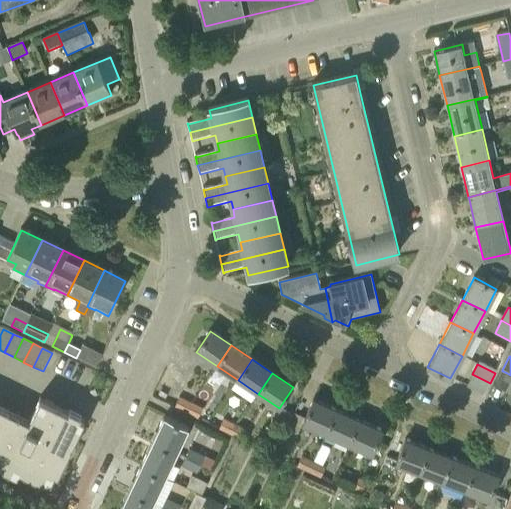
[(490,383),(472,374),(466,388),(483,396),(490,383)]
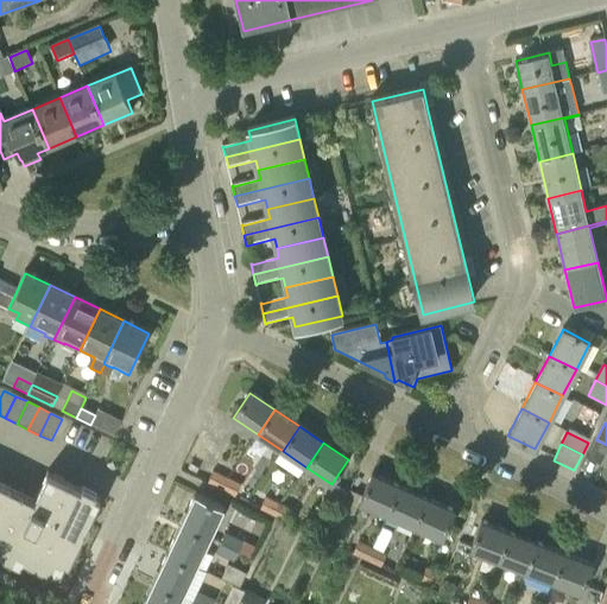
[(222,493),(228,479),(231,475),(222,471),(220,476),(214,472),(208,485),(222,493)]
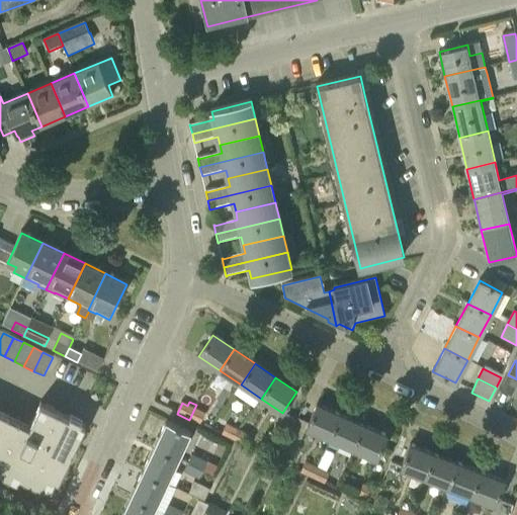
[(30,426),(9,416),(0,411),(0,473),(18,482),(20,478),(41,488),(44,485),(52,489),(56,480),(59,482),(86,425),(41,404),(30,426)]
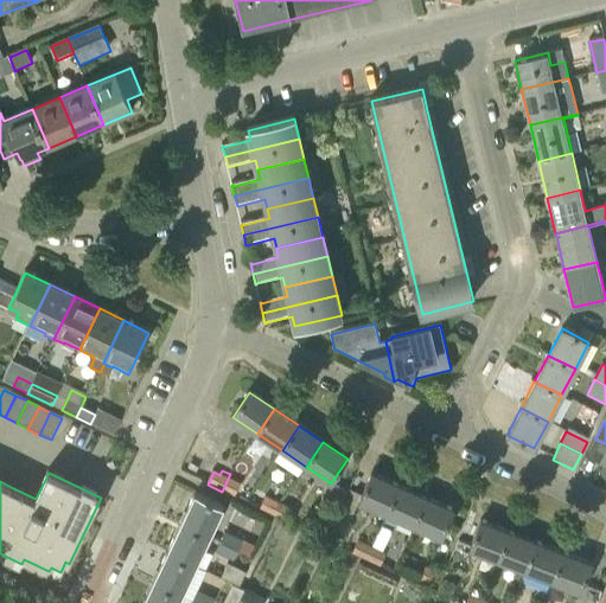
[(388,515),(400,488),(372,476),(361,504),(388,515)]
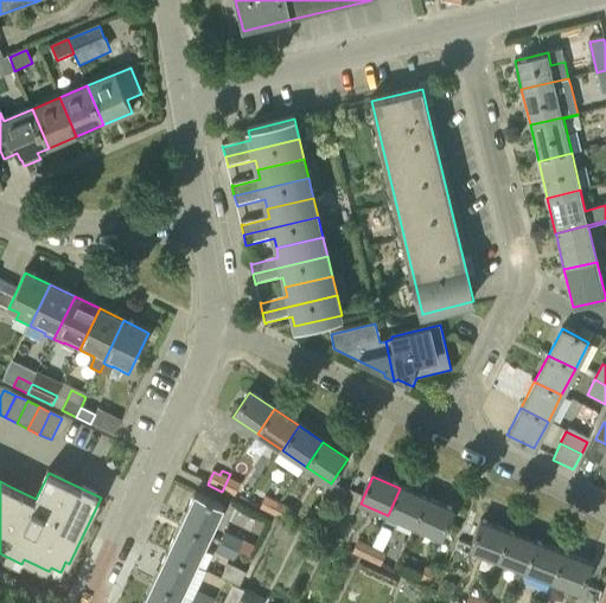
[(242,485),(228,479),(222,492),(236,498),(242,485)]
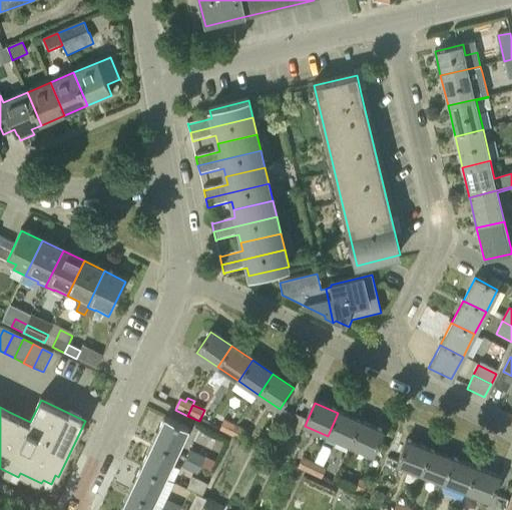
[(338,413),(328,436),(351,446),(361,423),(338,413)]
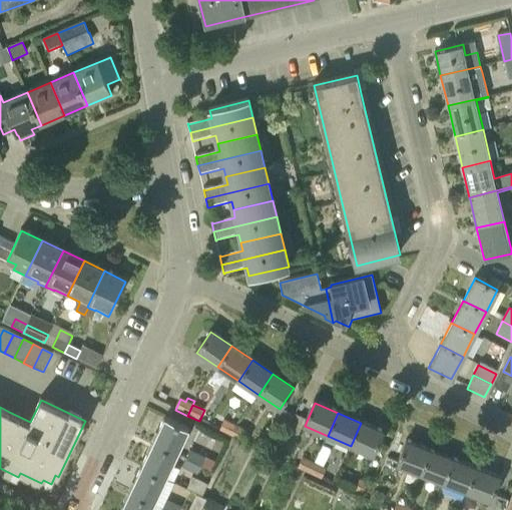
[(165,419),(153,444),(177,455),(189,430),(165,419)]
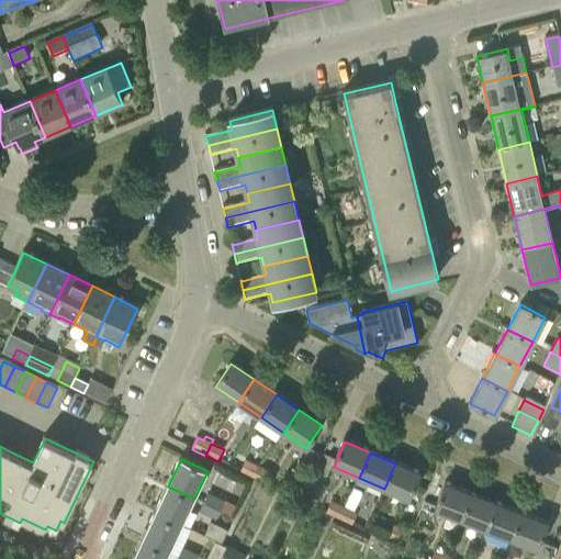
[(254,479),(259,467),(247,461),(242,472),(254,479)]
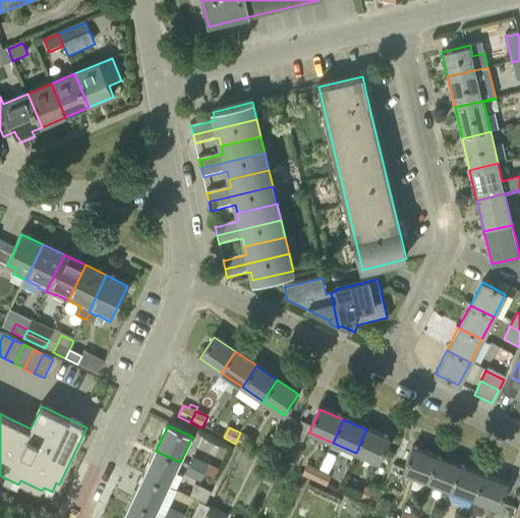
[(390,440),(366,429),(356,453),(380,463),(390,440)]
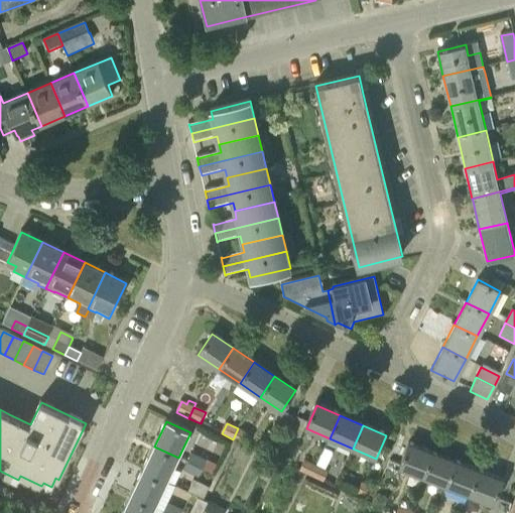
[(238,428),(233,439),(245,444),(250,434),(238,428)]
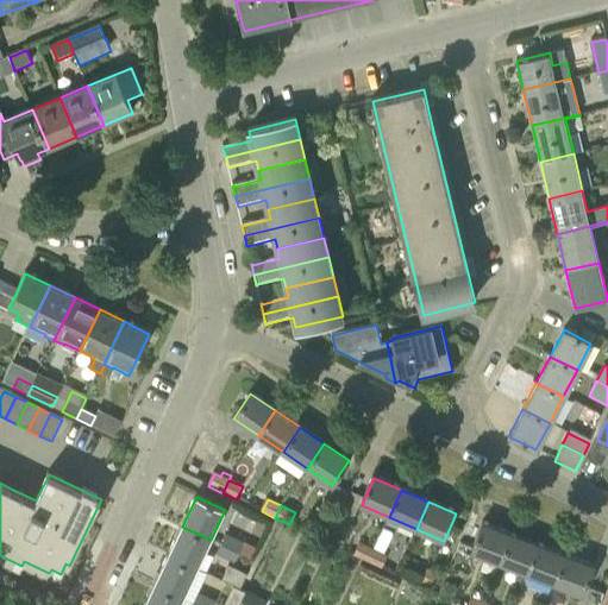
[(501,563),(512,535),(483,524),(472,553),(501,563)]
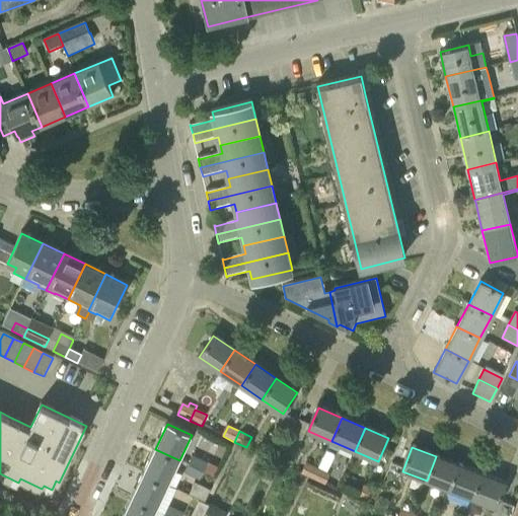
[(155,449),(143,474),(167,486),(179,460),(155,449)]
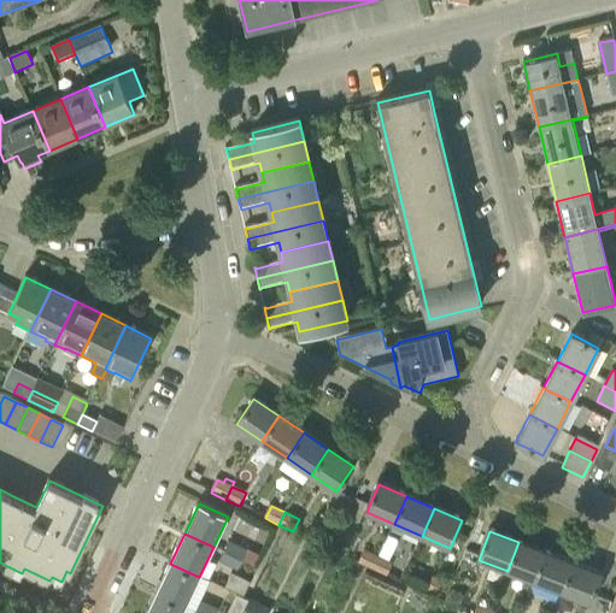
[(224,552),(242,561),(247,550),(229,542),(224,552)]
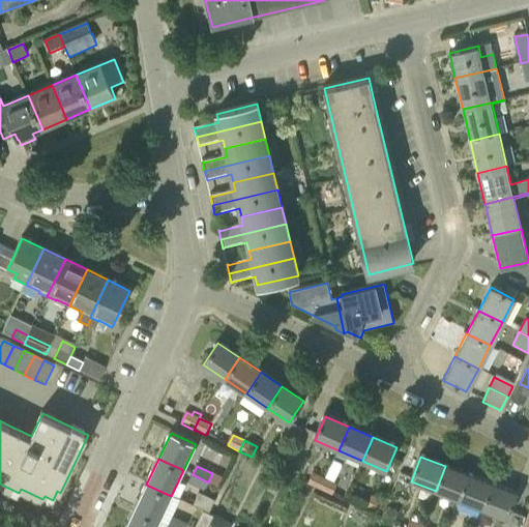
[(445,466),(436,491),(460,500),(469,475),(445,466)]
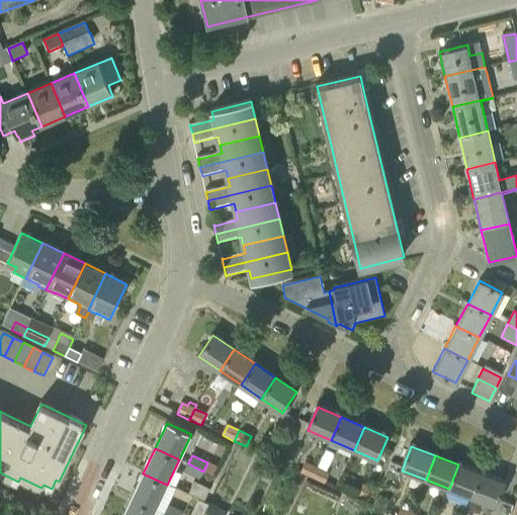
[(313,480),(318,468),(306,462),(300,474),(313,480)]
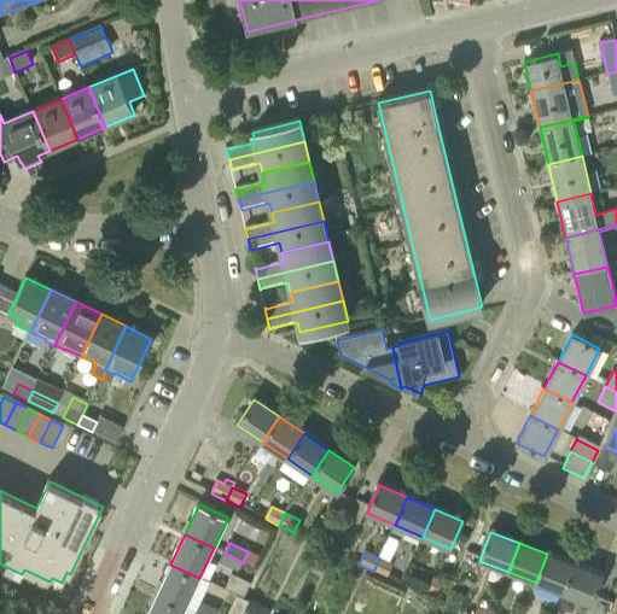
[(243,562),(225,553),(220,562),(238,572),(243,562)]
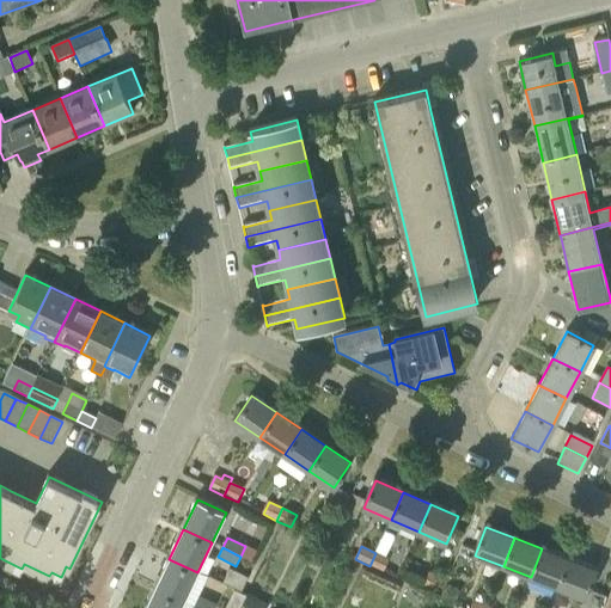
[(569,559),(542,548),(531,577),(558,587),(569,559)]
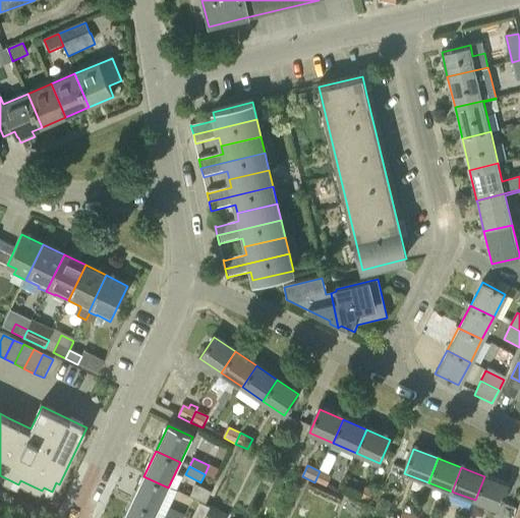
[(327,487),(332,477),(320,471),(314,482),(327,487)]
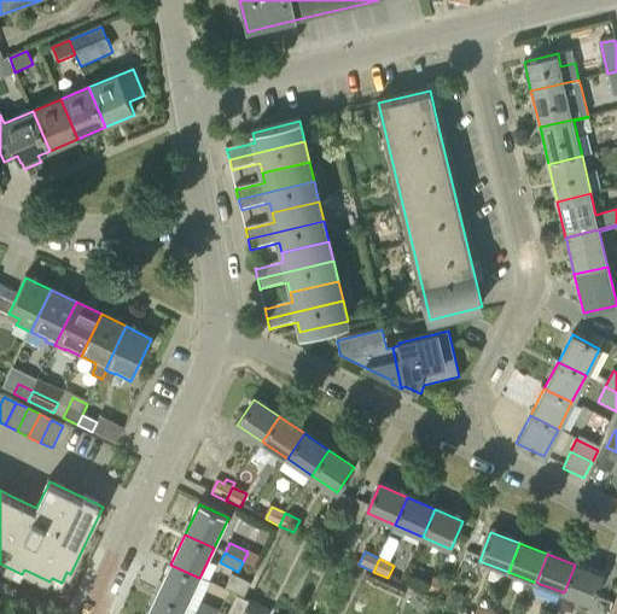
[(199,578),(170,565),(156,595),(185,608),(199,578)]
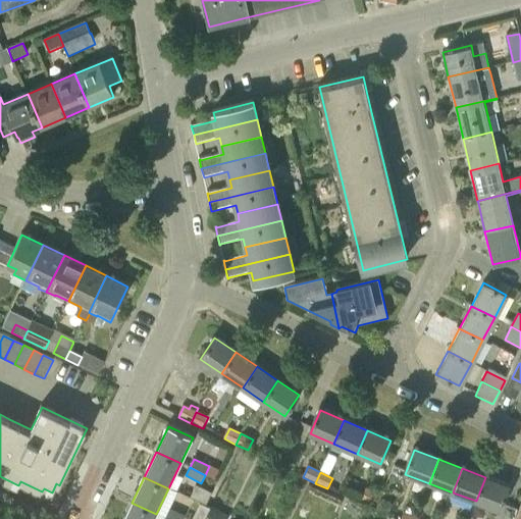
[(509,486),(485,477),(476,501),(500,510),(509,486)]
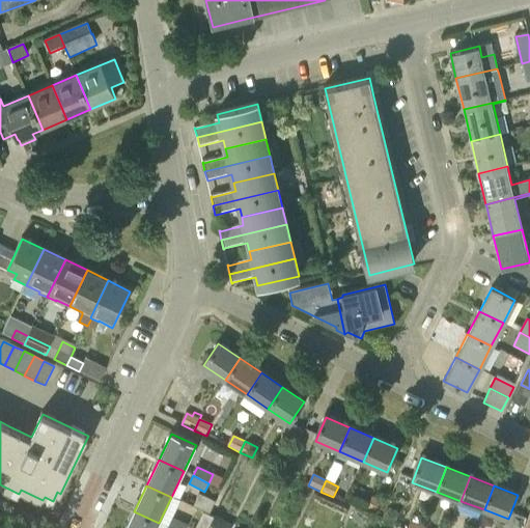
[(210,515),(215,502),(199,495),(194,506),(210,515)]
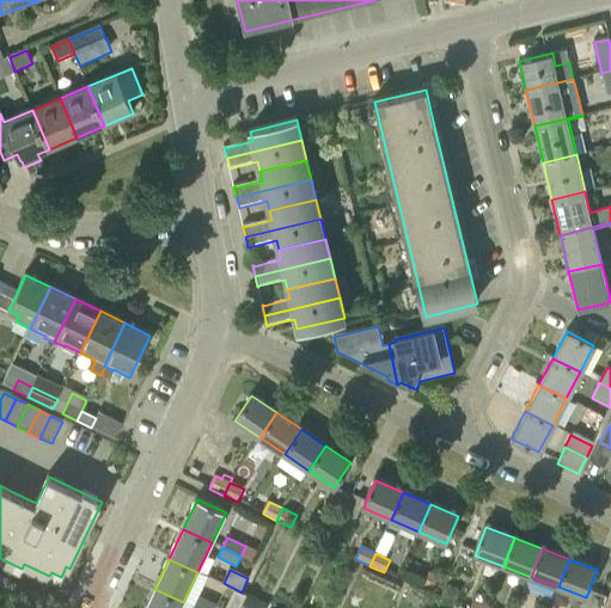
[(443,578),(428,571),(423,583),(437,590),(443,578)]
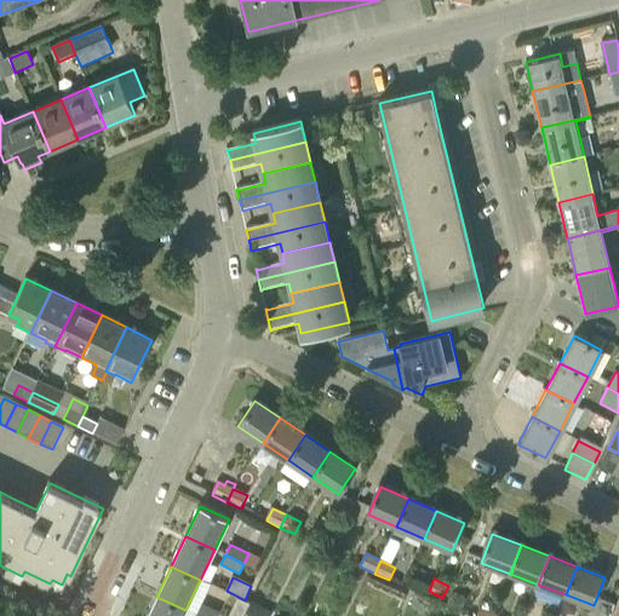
[(466,600),(453,594),(447,608),(462,614),(466,600)]
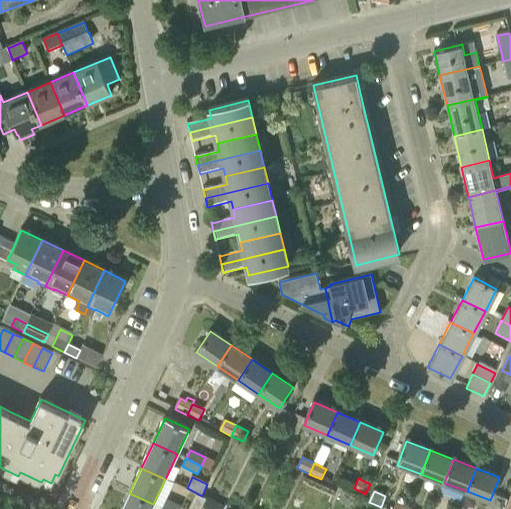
[(151,508),(153,504),(129,493),(121,508),(151,508)]
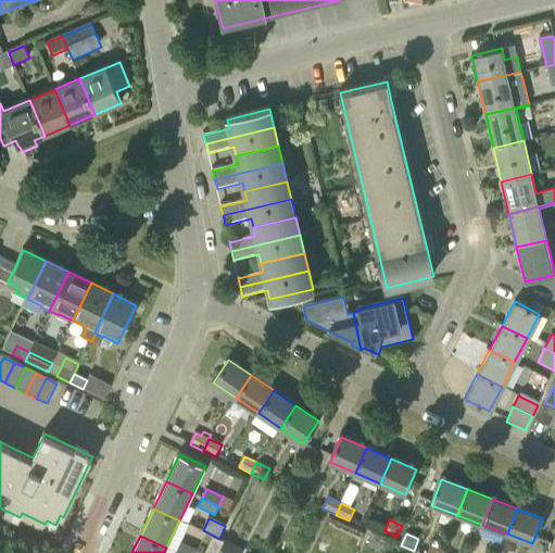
[(177,552),(197,552),(198,551),(181,542),(177,552)]
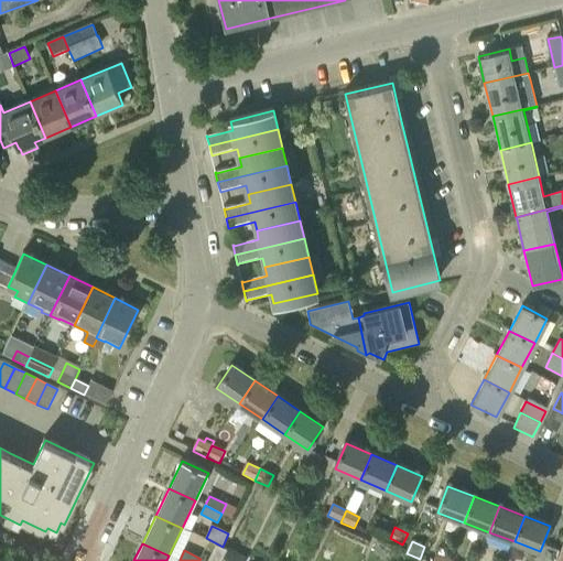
[(246,560),(247,559),(228,550),(223,560),(246,560)]
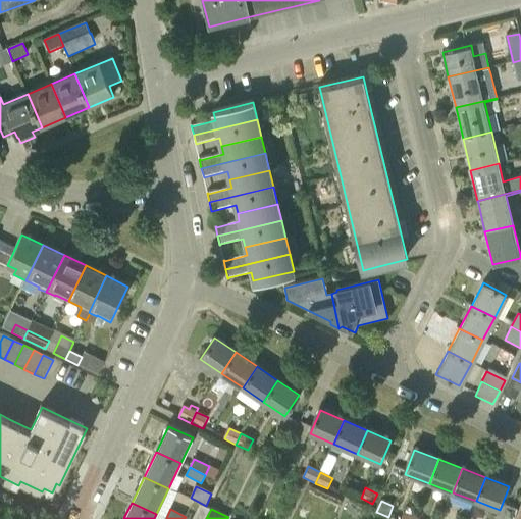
[(256,518),(259,512),(252,509),(247,518),(256,518)]
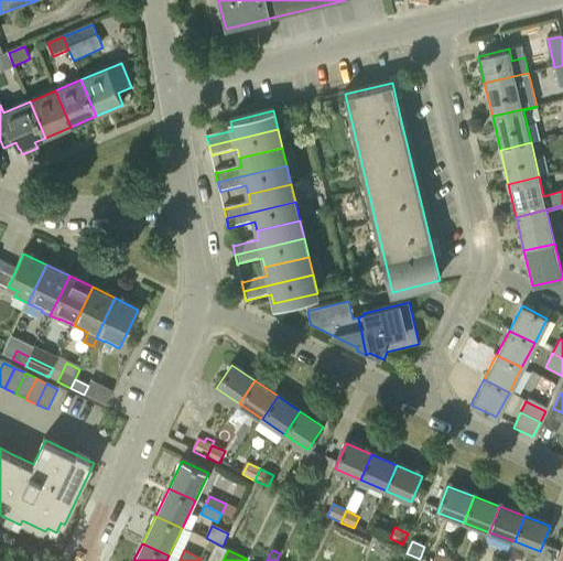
[(448,560),(451,554),(441,550),(435,560),(448,560)]
